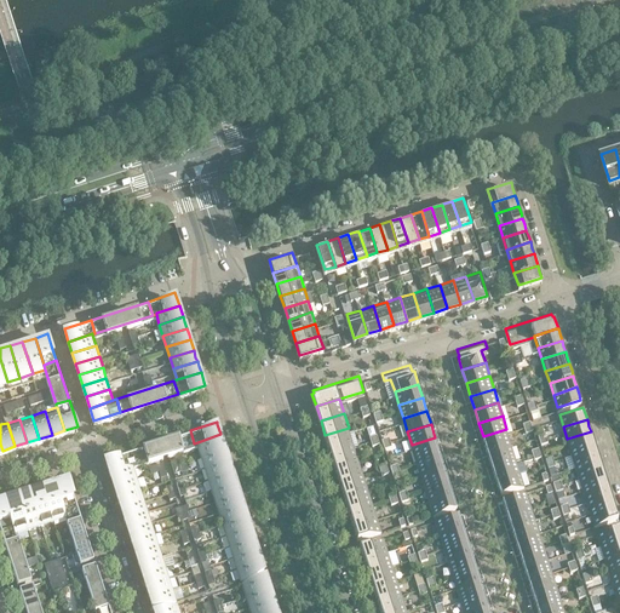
[(354,442),(349,428),(325,435),(329,450),(354,442)]
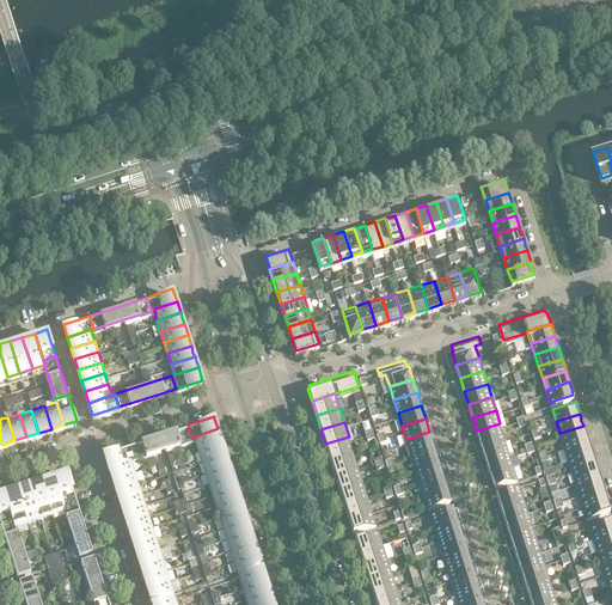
[(505,437),(500,423),(477,431),(481,444),(505,437)]
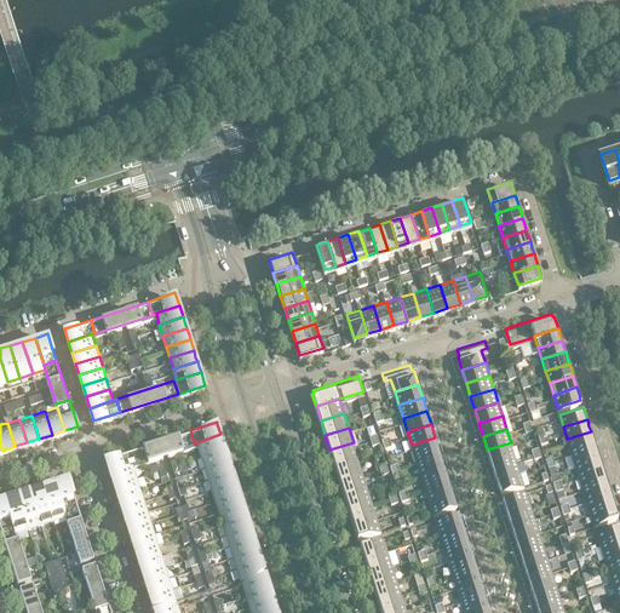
[(137,462),(194,444),(190,430),(132,448),(137,462)]
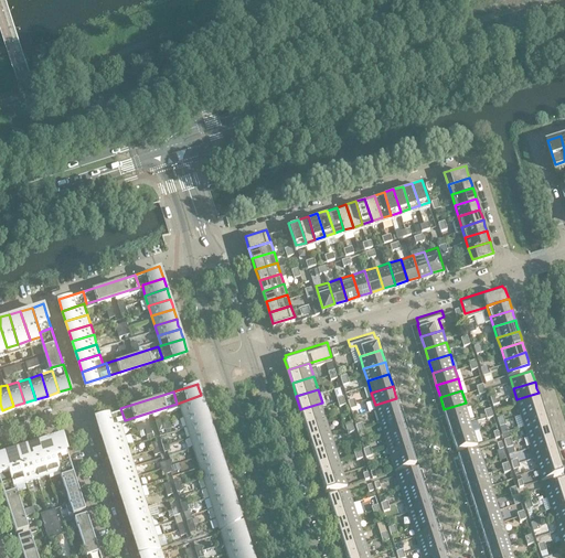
[(542,404),(540,397),(539,393),(516,399),(521,410),(542,404)]
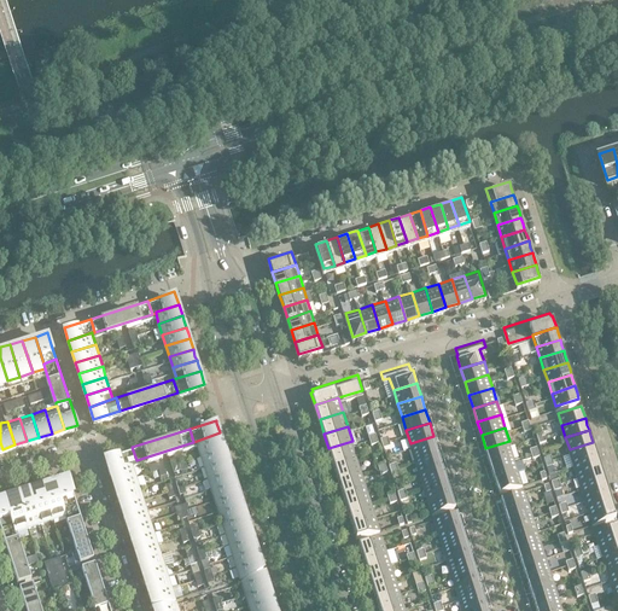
[(223,444),(222,440),(220,432),(197,441),(200,452),(223,444)]
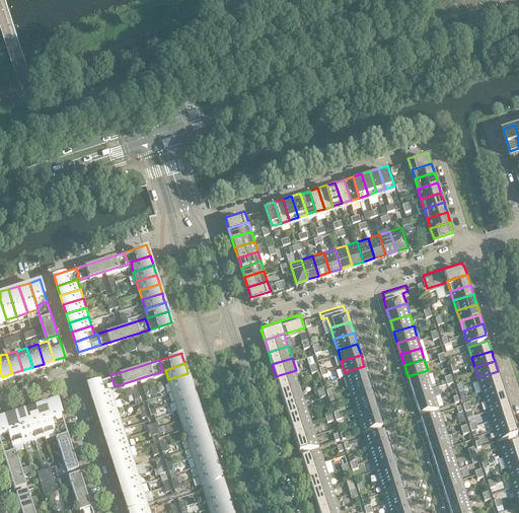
[(368,377),(365,369),(364,366),(345,372),(348,383),(368,377)]
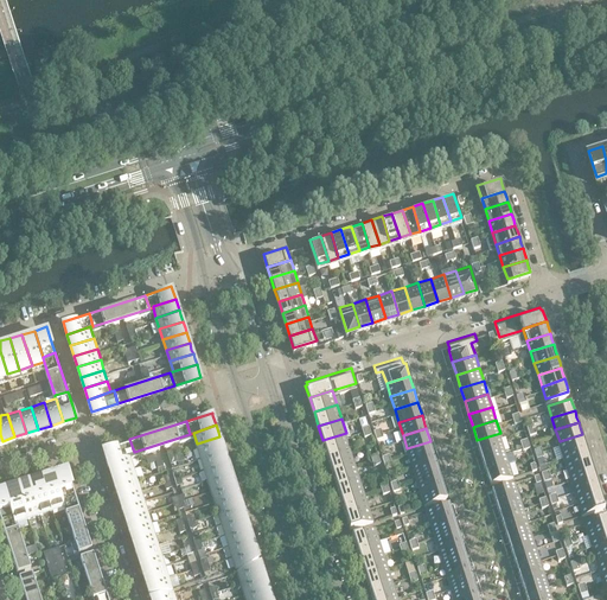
[(350,447),(346,433),(323,440),(327,454),(350,447)]
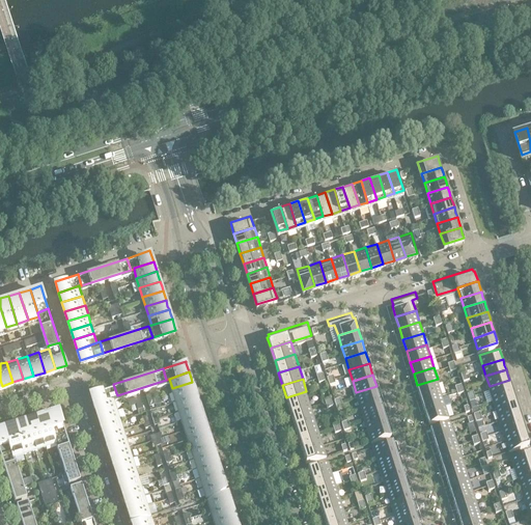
[(441,390),(438,379),(417,385),(421,396),(441,390)]
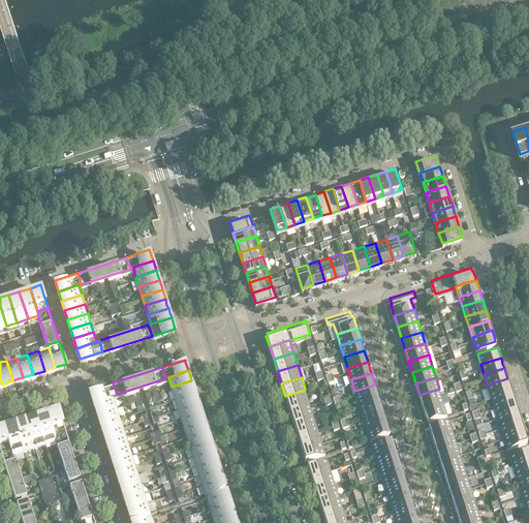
[(510,388),(509,383),(507,378),(488,385),(491,395),(510,388)]
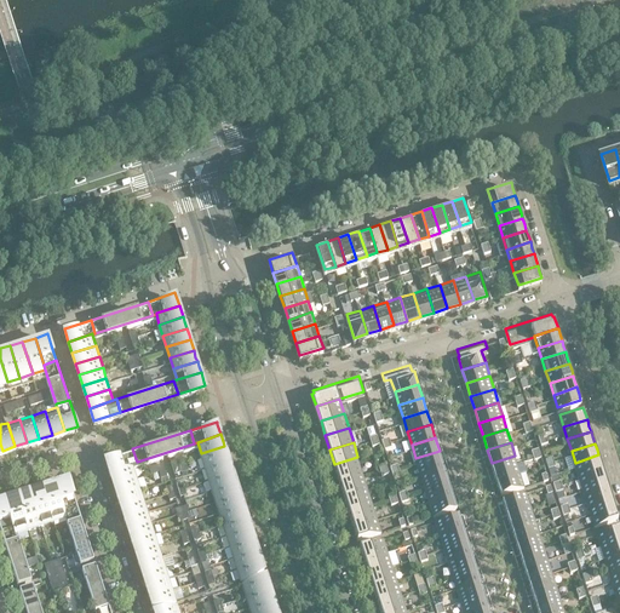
[(228,457),(225,450),(224,446),(201,453),(205,464),(228,457)]
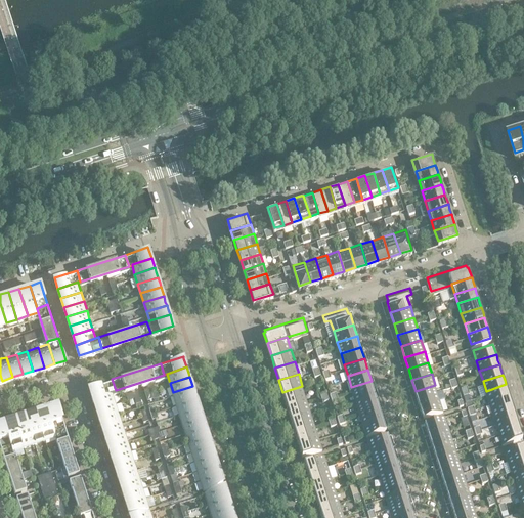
[(116,390),(112,379),(89,386),(92,397),(113,391),(116,390)]
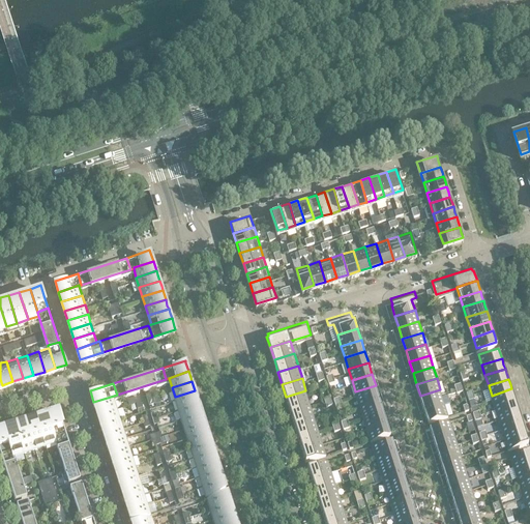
[(379,397),(378,394),(376,385),(355,391),(359,403),(379,397)]
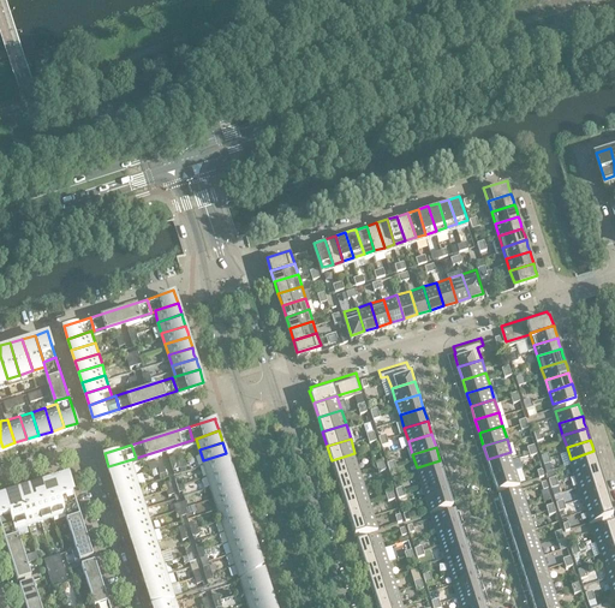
[(597,463),(593,451),(571,459),(574,470),(597,463)]
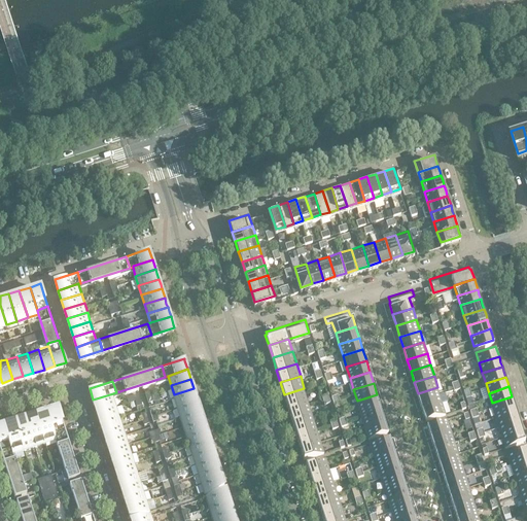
[(442,398),(437,387),(418,393),(421,405),(442,398)]
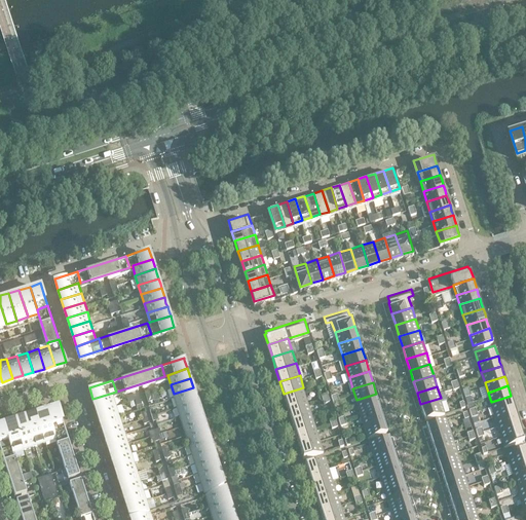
[(196,397),(195,393),(193,387),(174,394),(177,403),(196,397)]
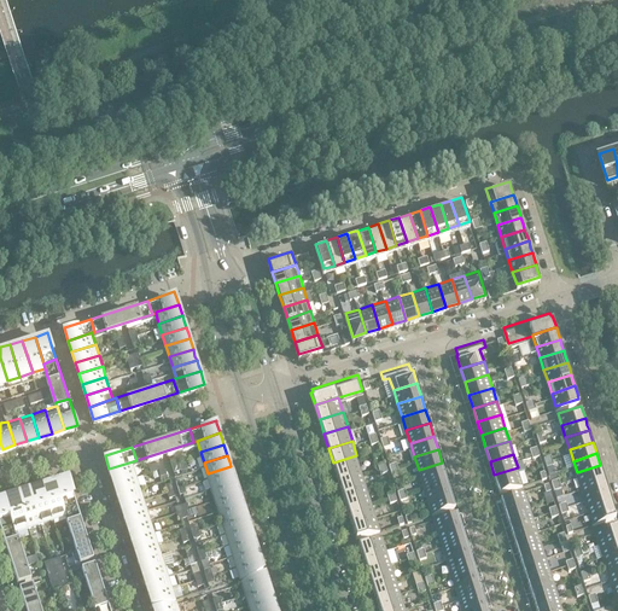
[(361,470),(356,455),(333,463),(338,477),(361,470)]
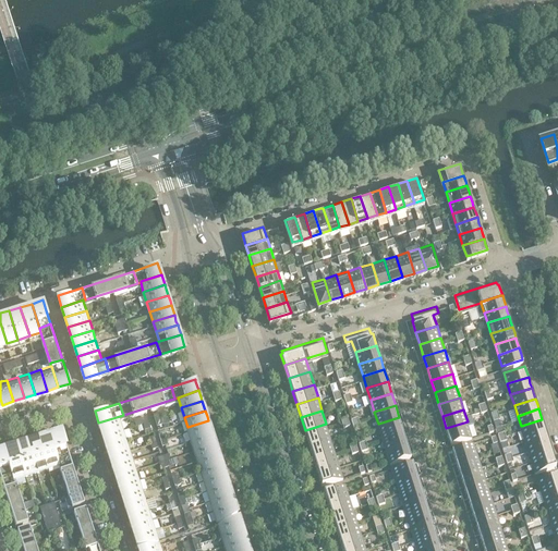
[(123,426),(120,416),(98,423),(101,432),(123,426)]
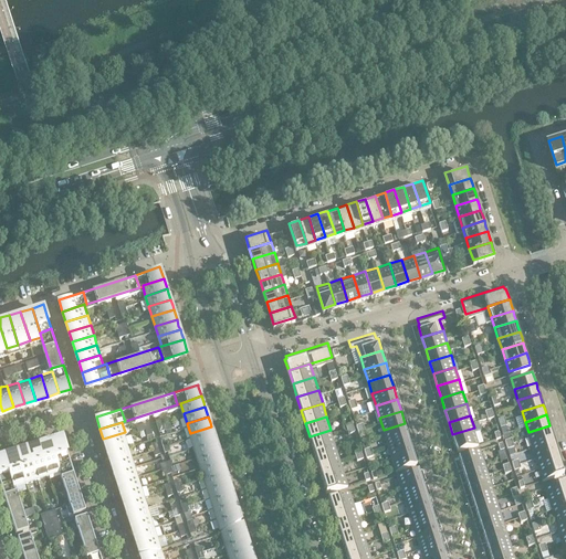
[(409,435),(406,426),(405,423),(384,430),(387,442),(409,435)]
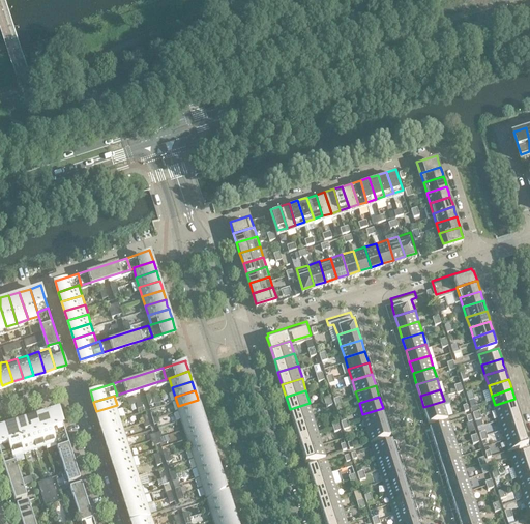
[(518,409),(517,403),(514,399),(495,405),(498,415),(518,409)]
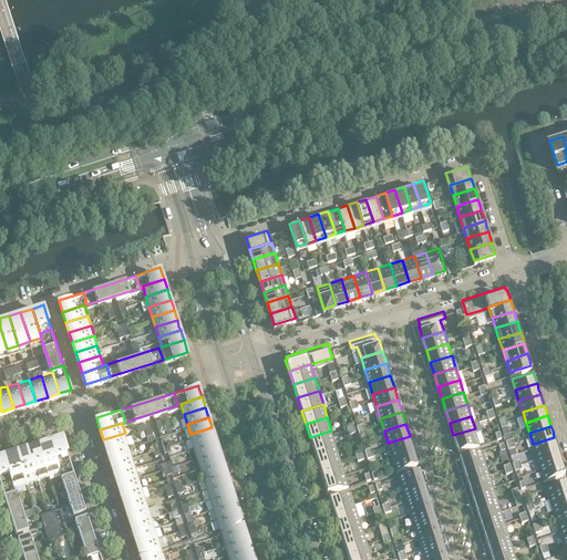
[(215,437),(213,431),(212,427),(191,434),(193,444),(215,437)]
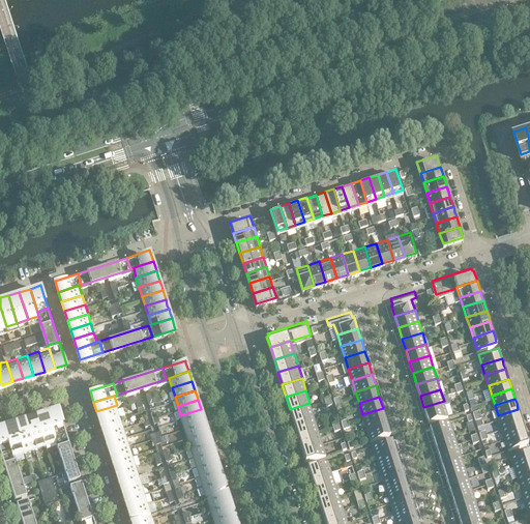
[(447,412),(444,401),(423,407),(428,418),(447,412)]
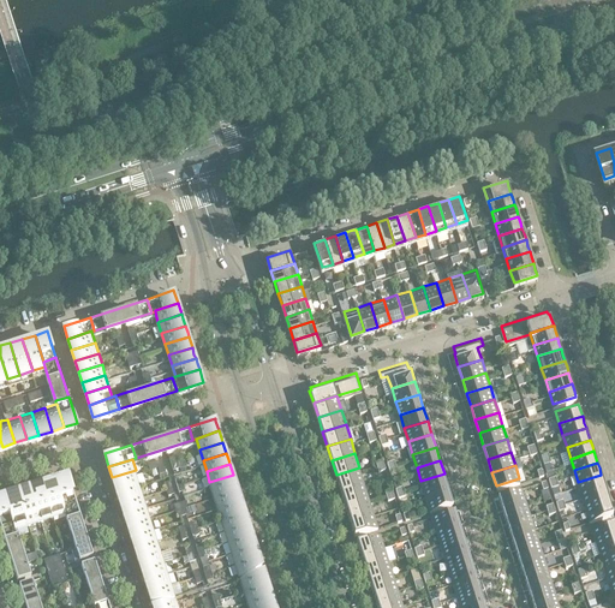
[(364,482),(359,468),(336,475),(341,489),(364,482)]
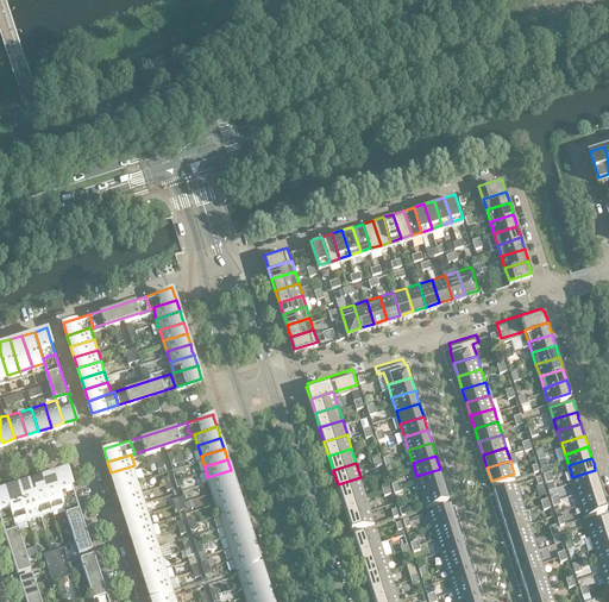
[(138,476),(135,465),(111,472),(114,483),(138,476)]
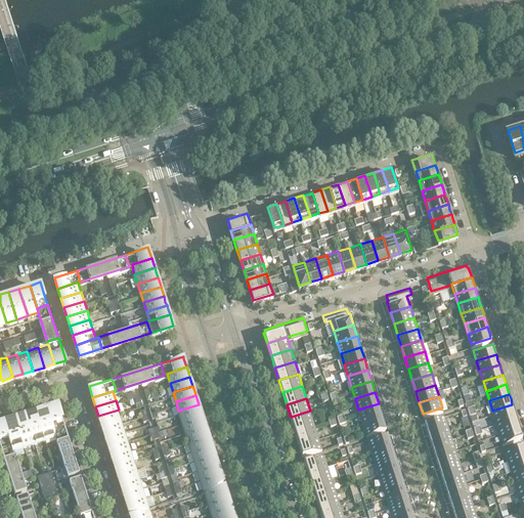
[(64,425),(60,412),(57,402),(47,405),(54,428),(64,425)]
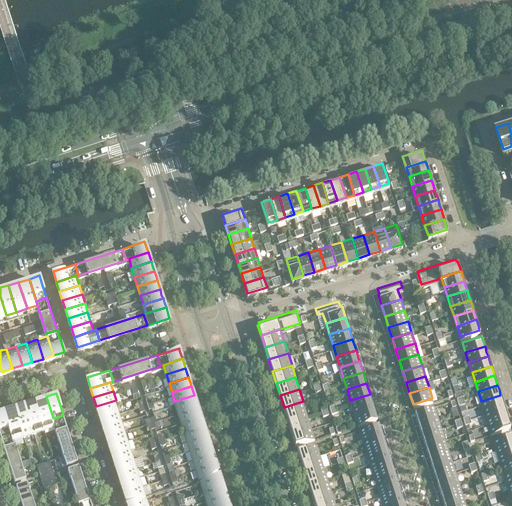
[(373,404),(372,401),(370,394),(350,400),(354,411),(373,404)]
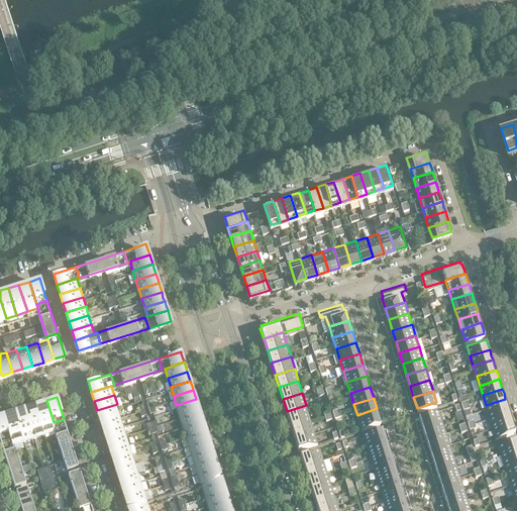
[(199,408),(198,405),(196,399),(176,405),(179,414),(199,408)]
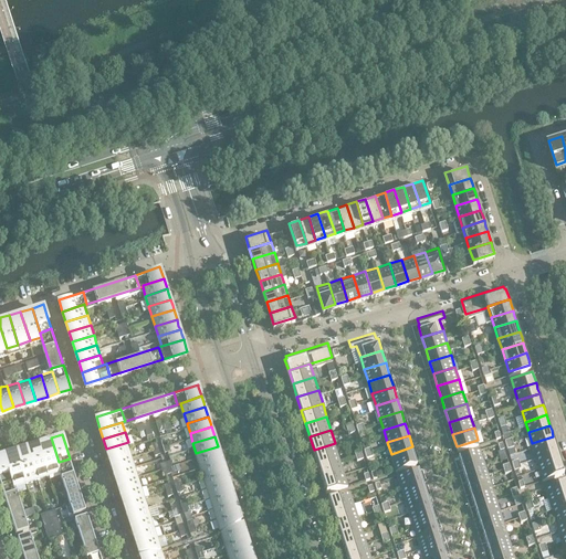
[(556,446),(555,442),(553,436),(532,443),(535,454),(556,446)]
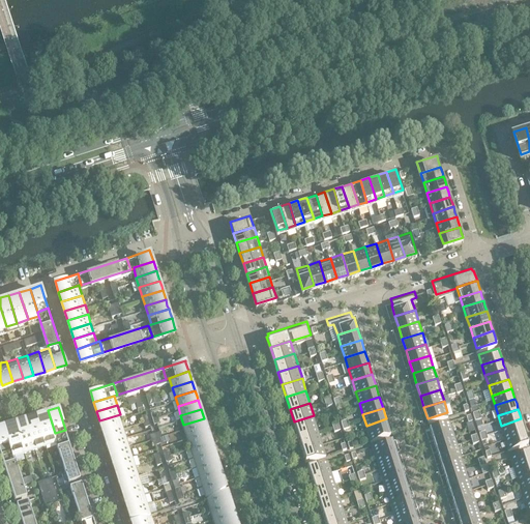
[(55,433),(48,410),(36,413),(37,415),(46,441),(56,438),(55,433)]
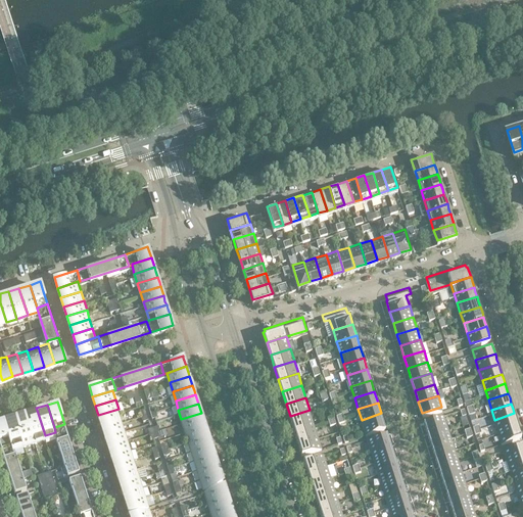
[(45,435),(37,410),(36,408),(26,412),(35,438),(45,435)]
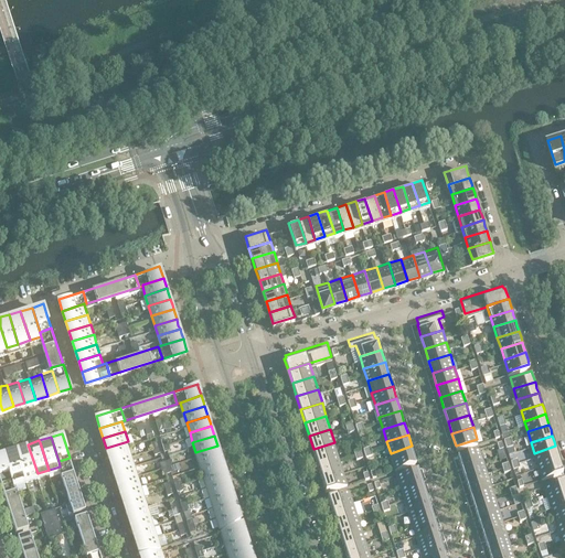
[(131,451),(128,441),(106,448),(109,458),(131,451)]
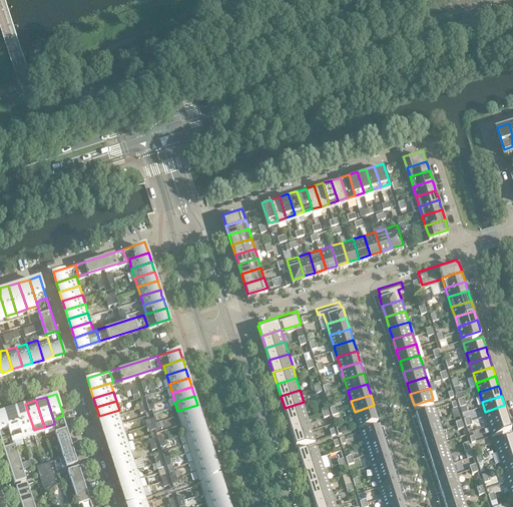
[(308,414),(304,402),(285,408),(289,420),(308,414)]
